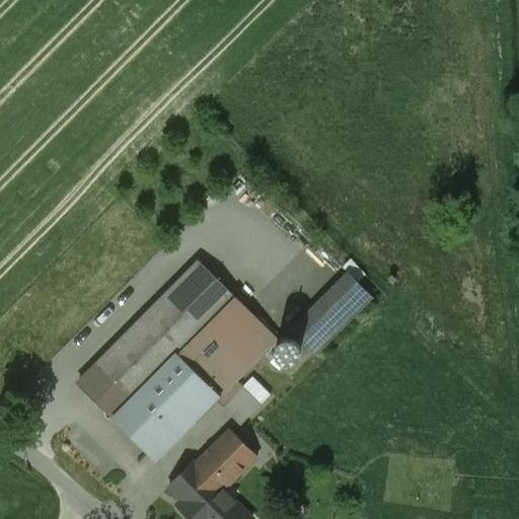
[(198,260),(77,382),(113,417),(176,353),(233,295),(198,260)]
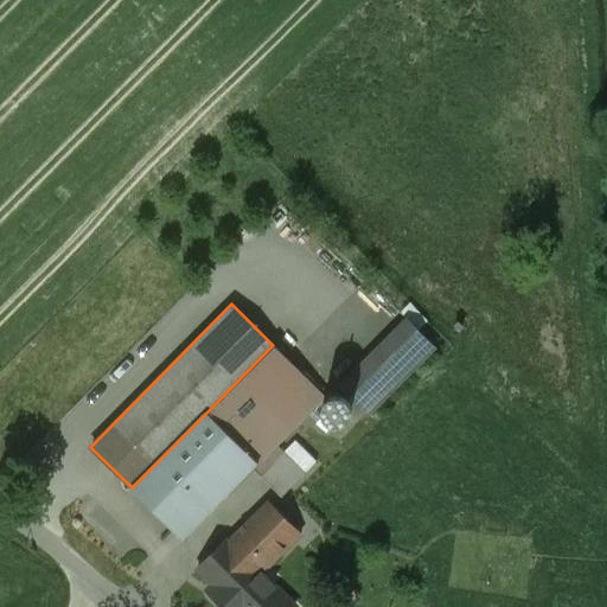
[(409,314),(384,342),(414,369),(439,342),(409,314)]
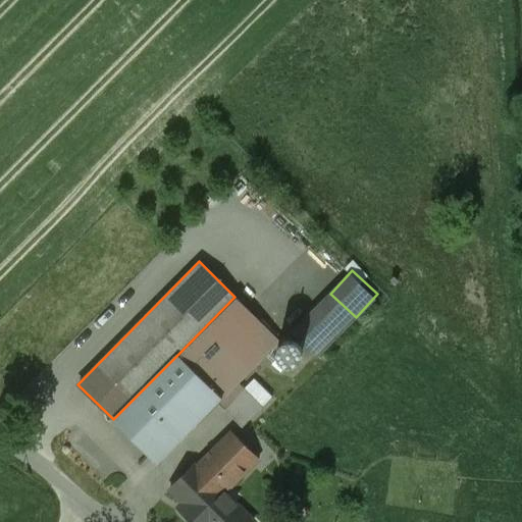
[(177,355),(223,400),(280,342),(235,297),(177,355)]
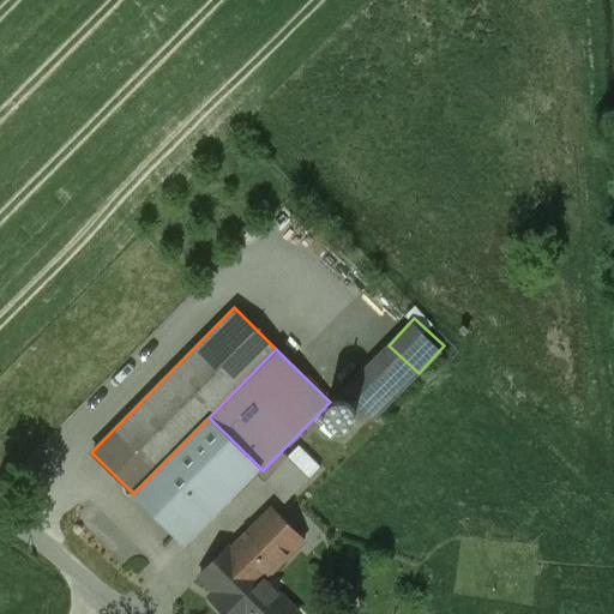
[(209,417),(133,493),(187,547),(263,470),(209,417)]
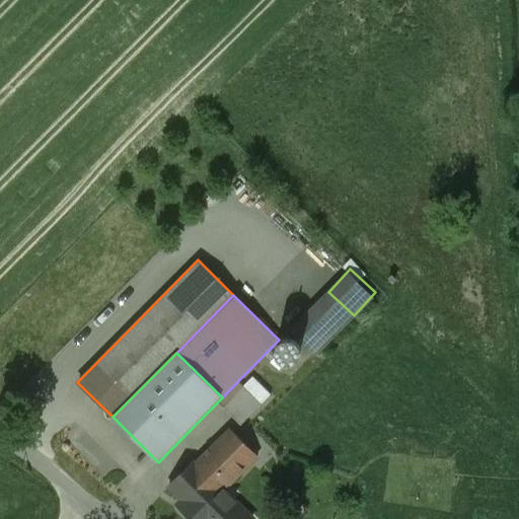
[(233,428),(183,478),(220,515),(270,464),(233,428)]
